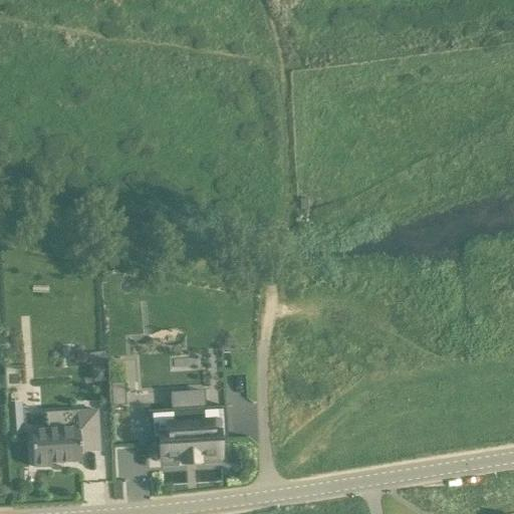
[(222,344),(142,346),(143,386),(168,386),(168,370),(184,369),(184,384),(223,383),(222,344)]
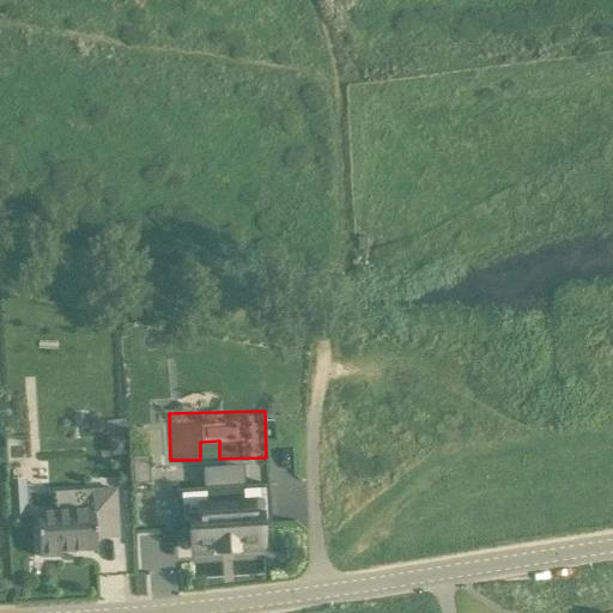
[(125,437),(111,438),(113,451),(126,450),(125,437)]
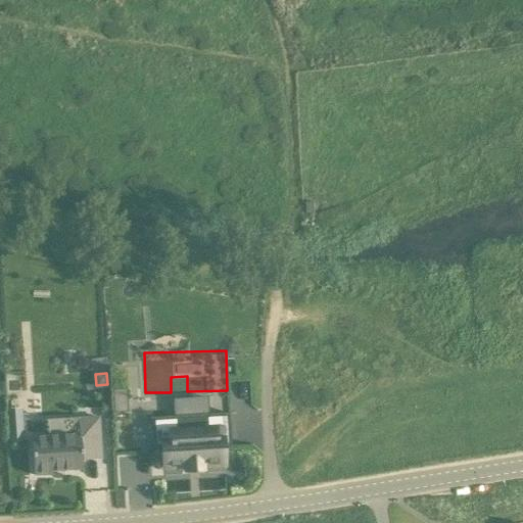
[(128,412),(127,388),(111,389),(113,412),(128,412)]
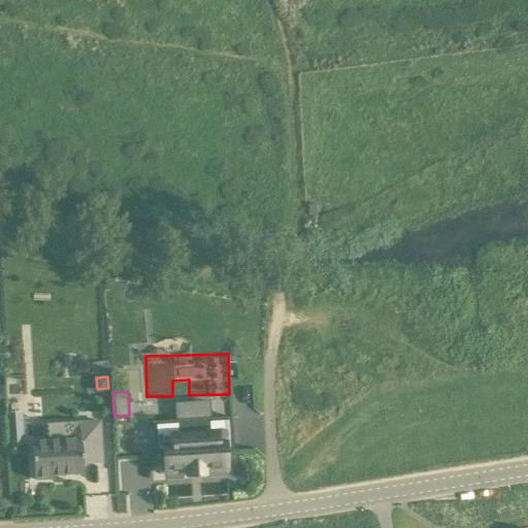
[(175,421),(152,422),(154,453),(164,452),(165,473),(188,471),(188,475),(203,474),(203,470),(225,469),(224,452),(232,452),(230,418),(210,419),(209,400),(174,402),(175,421)]
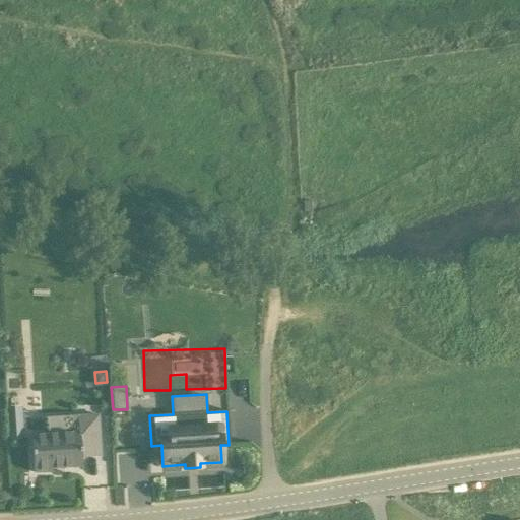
[(24,437),(23,404),(9,404),(10,437),(24,437)]
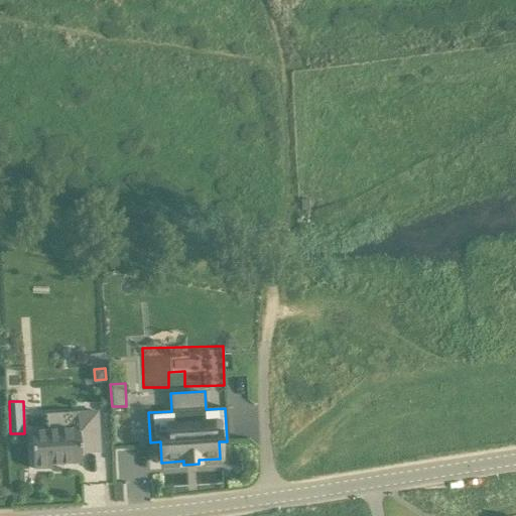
[(78,428),(30,431),(33,469),(51,468),(51,465),(81,463),(81,453),(100,453),(97,412),(77,413),(78,428)]
